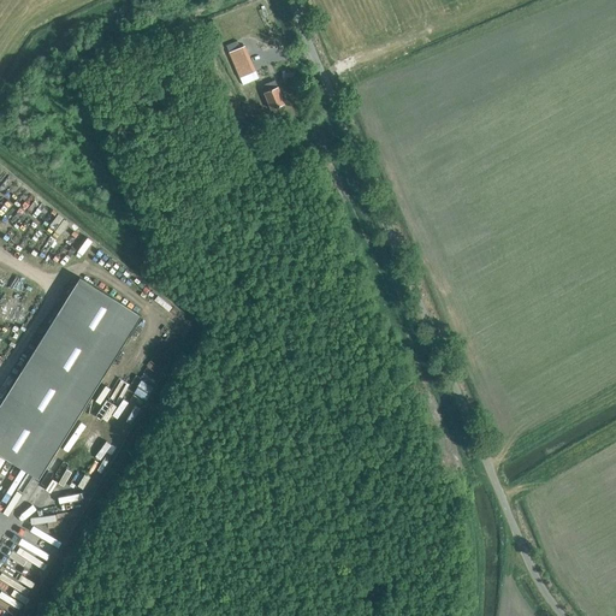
[(252,58),(252,57),(247,46),(232,53),(237,64),(252,58)]
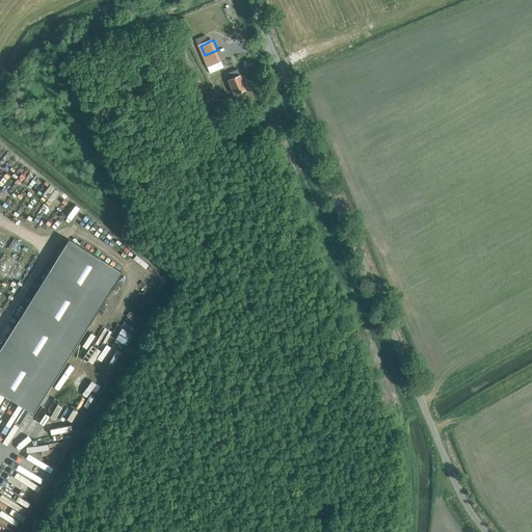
[(205,55),(203,56),(208,69),(231,59),(225,46),(217,49),(217,50),(205,55)]
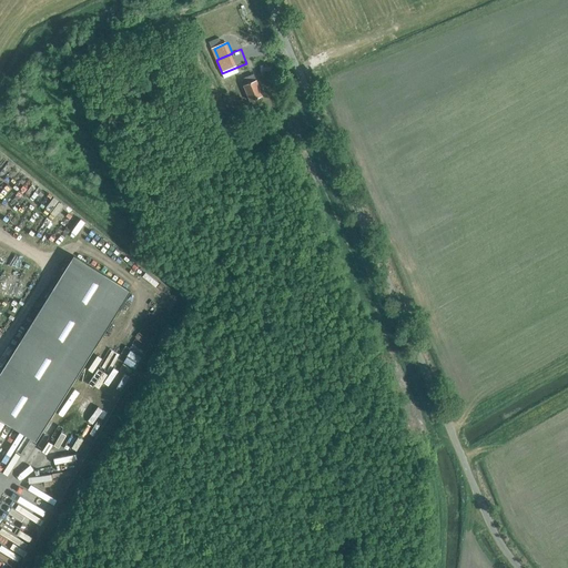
[(254,81),(252,78),(242,82),(250,101),(262,95),(255,80),(254,81)]
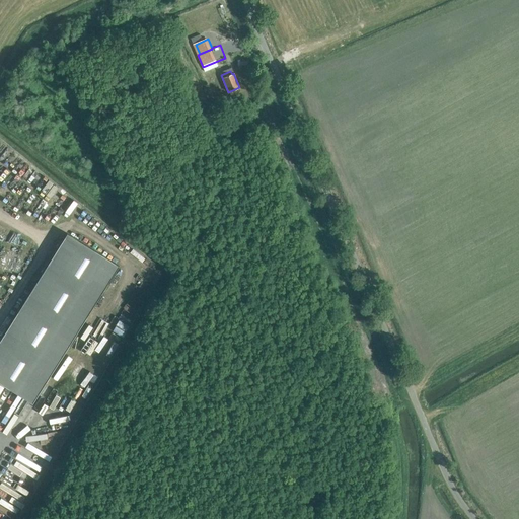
[(0,383),(32,403),(118,267),(68,234),(0,341),(0,383)]
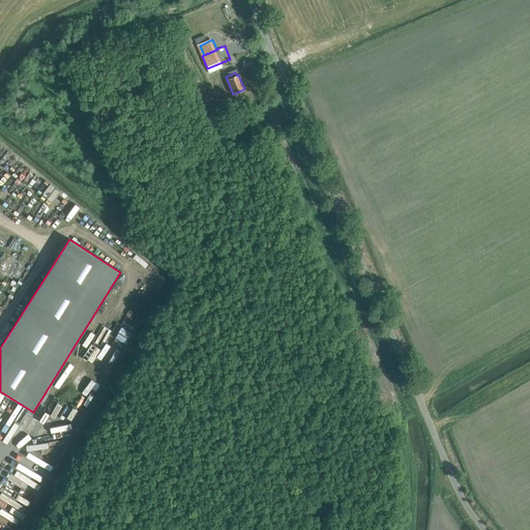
[(18,260),(23,263),(30,251),(25,248),(18,260)]
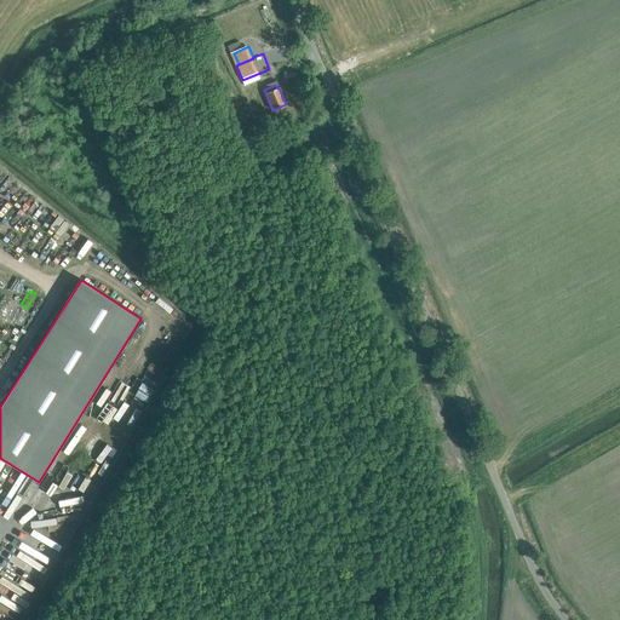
[(147,401),(155,389),(145,383),(137,395),(147,401)]
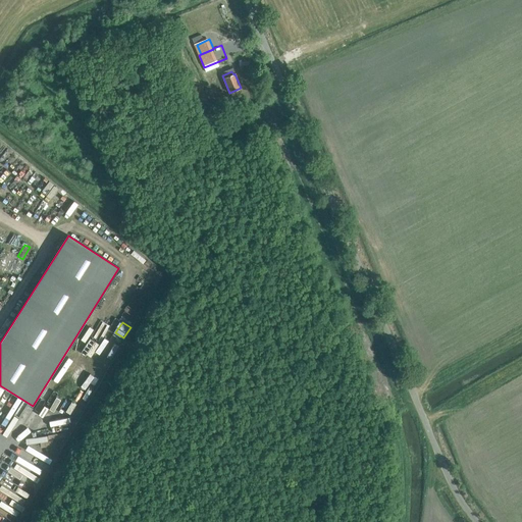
[(98,350),(102,353),(106,348),(108,349),(114,343),(108,337),(98,350)]
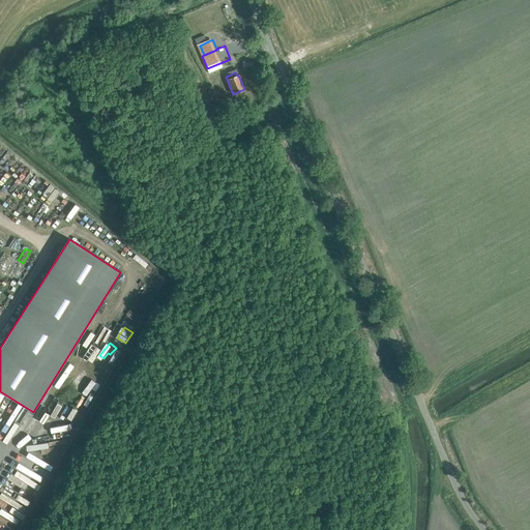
[(0,469),(0,479),(9,467),(4,463),(0,469)]
